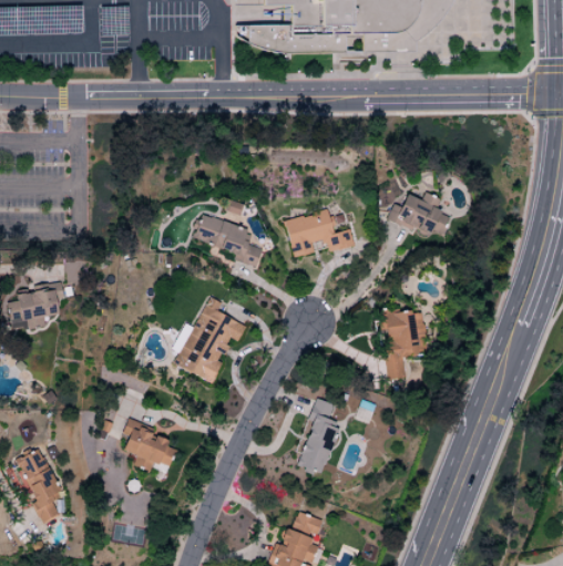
[(264,0),(264,4),(292,3),(292,23),(241,26),(237,35),(248,34),(249,43),(282,54),(347,51),(346,40),(348,33),(362,33),(362,52),(413,50),(426,54),(428,45),(428,42),(434,34),(448,0),(264,0)]
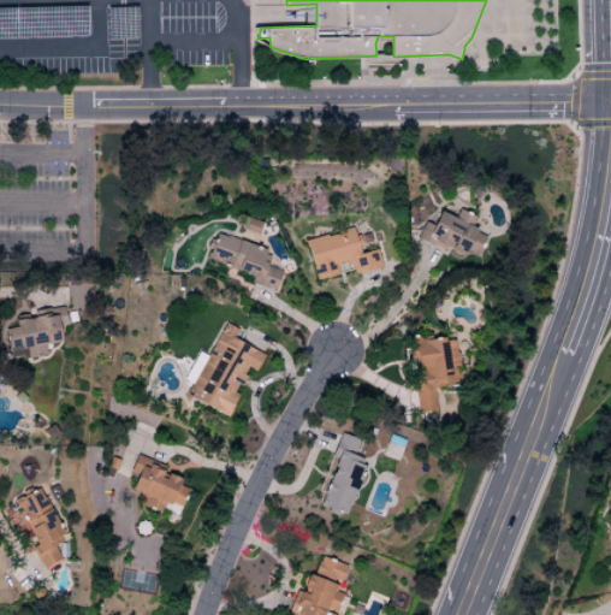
[(442,210),(437,224),(427,220),(421,238),(468,255),(469,249),(480,254),(487,234),(474,228),(478,214),(462,208),(458,217),(442,210)]
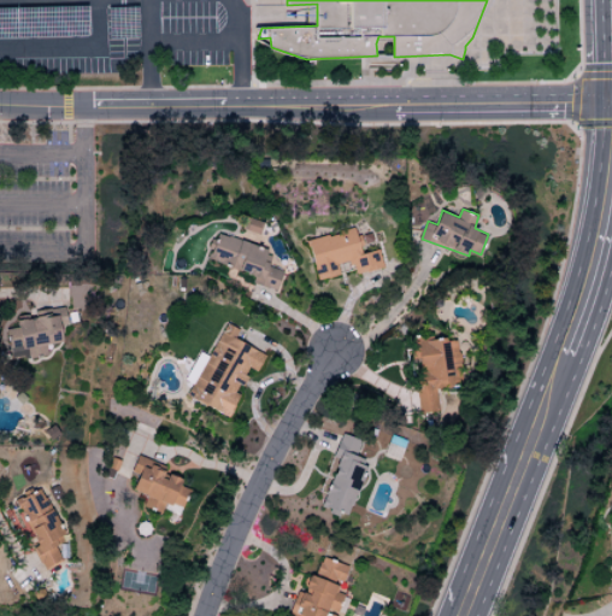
[(319,280),(342,275),(340,264),(353,260),(357,274),(386,268),(381,245),(377,245),(374,232),(358,235),(357,229),(310,239),(319,280)]
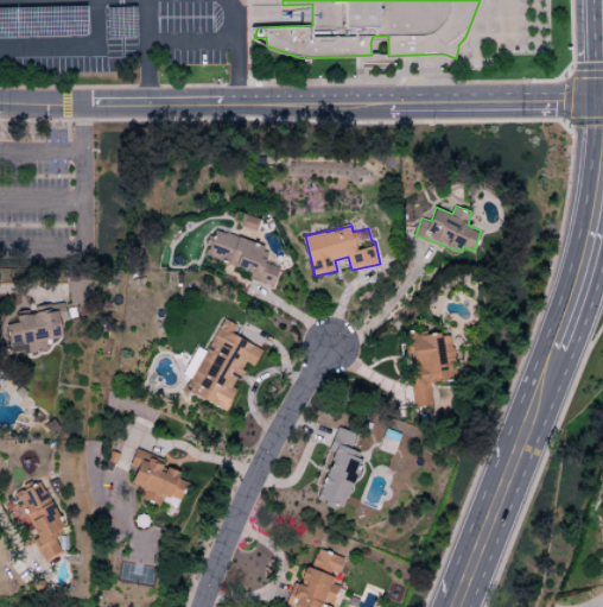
[(208,257),(253,270),(251,279),(275,285),(281,266),(265,261),(270,245),(215,231),(208,257)]
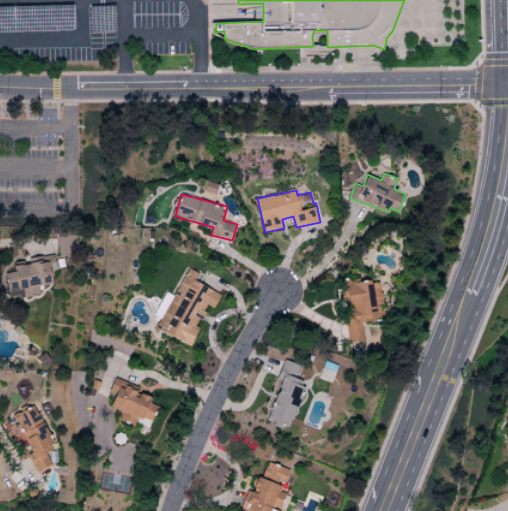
[(54,283),(51,271),(58,269),(56,257),(15,265),(16,271),(8,273),(13,299),(42,294),(41,286),(54,283)]
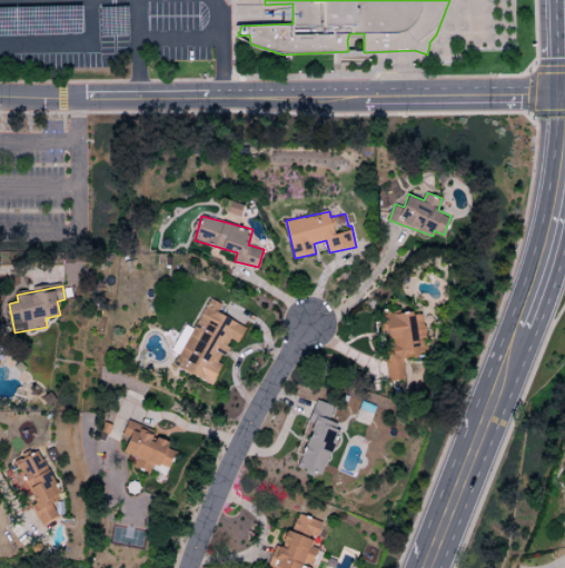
[(214,384),(224,364),(221,362),(233,338),(240,342),(247,326),(219,312),(224,304),(210,297),(196,328),(186,324),(174,350),(180,354),(175,365),(214,384)]
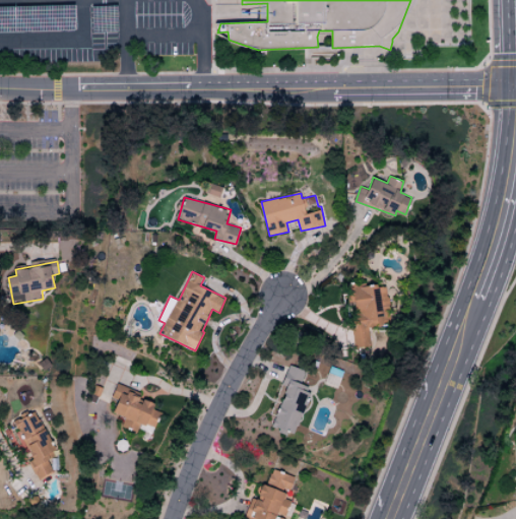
[(347,288),(357,350),(378,347),(375,326),(392,323),(386,282),(347,288)]
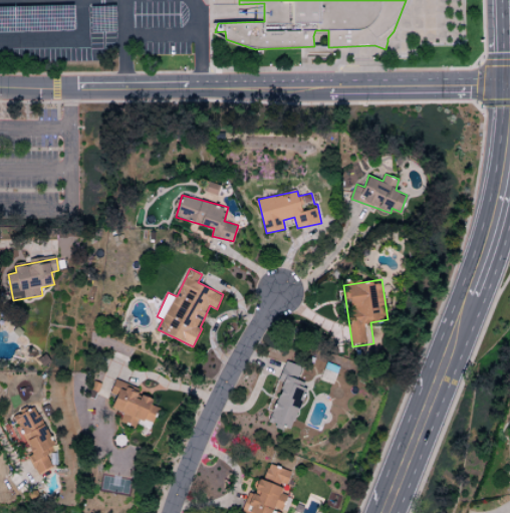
[(303,365),(286,360),(280,380),(283,381),(270,424),(293,431),(308,382),(299,379),(303,365)]
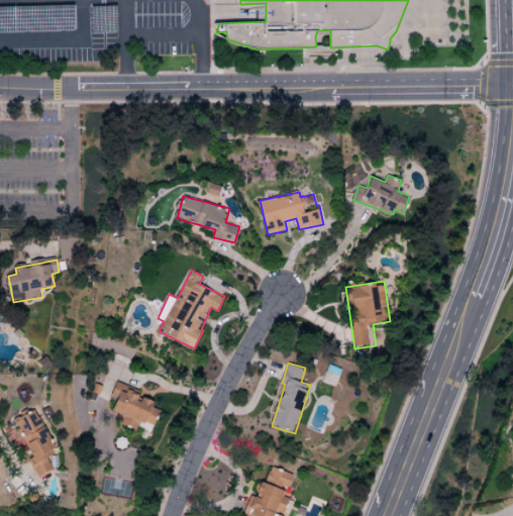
[(113,410),(125,414),(122,423),(136,428),(139,420),(156,425),(161,409),(151,406),(154,401),(139,396),(141,390),(117,382),(112,395),(118,397),(113,410)]
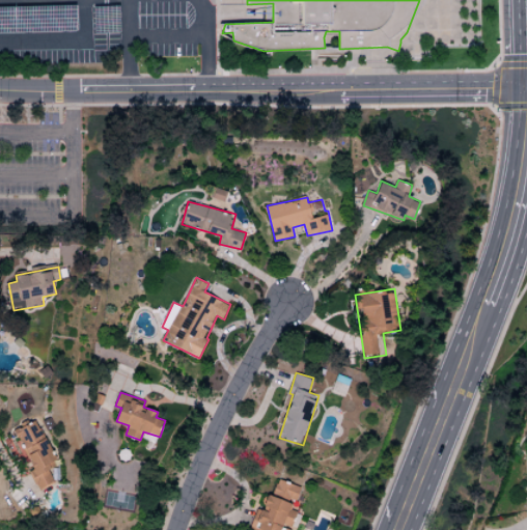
[(56,481),(50,469),(59,465),(38,418),(15,428),(33,470),(31,471),(39,489),(56,481)]
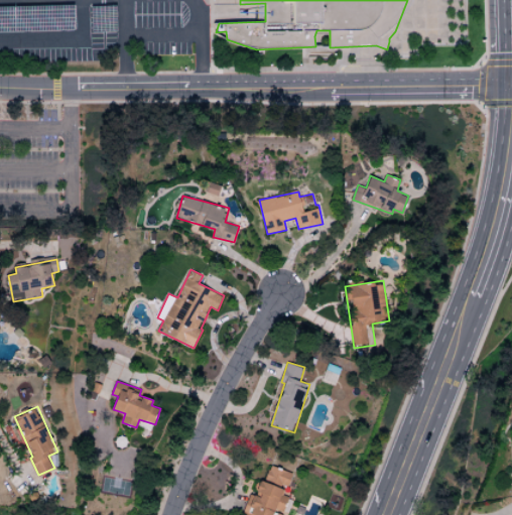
[(243,514),(283,514),(288,496),(283,495),(286,485),(289,487),(293,472),(270,466),(266,482),(260,481),(256,495),(250,494),(243,514)]
